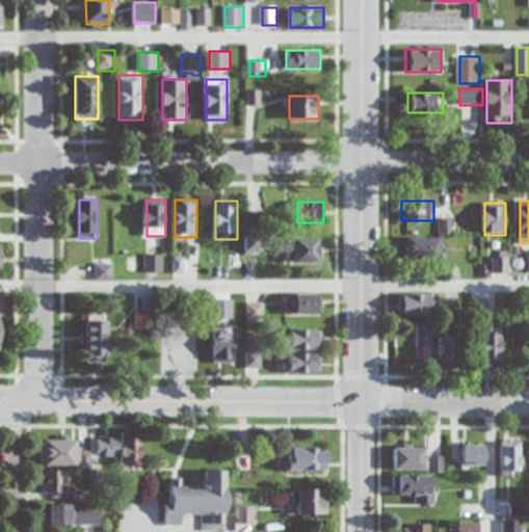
[(408,237),(408,258),(443,258),(443,237),(408,237)]
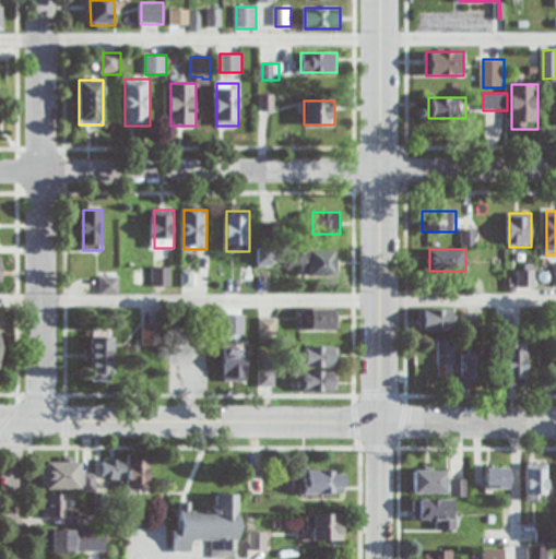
[(339,275),(339,251),(306,251),(306,275),(339,275)]
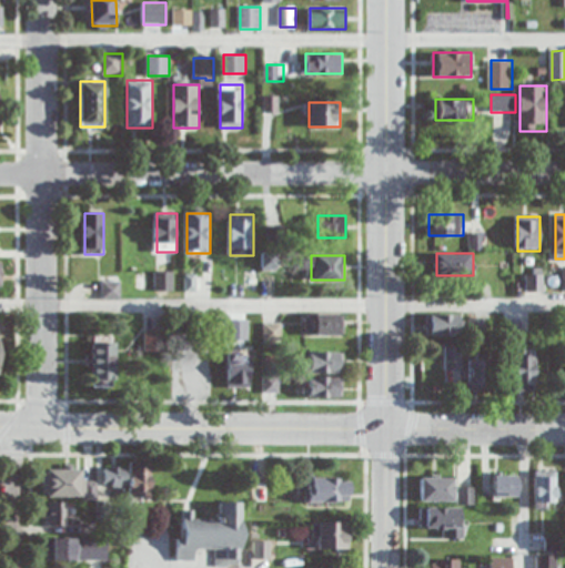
[(528,292),(546,292),(546,269),(528,269),(528,292)]
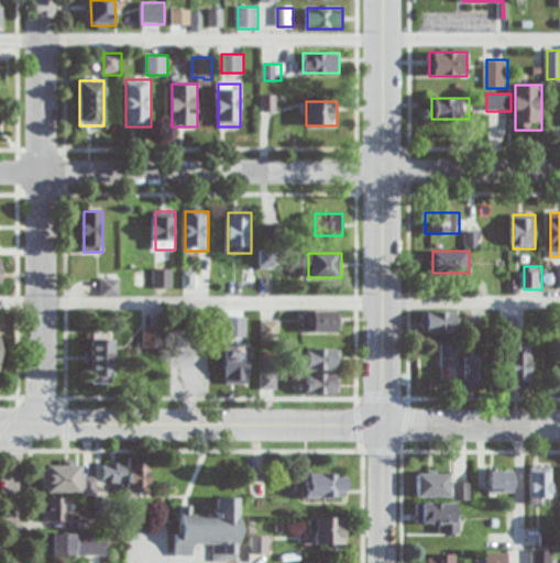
[(174,288),(174,271),(156,271),(156,288),(174,288)]
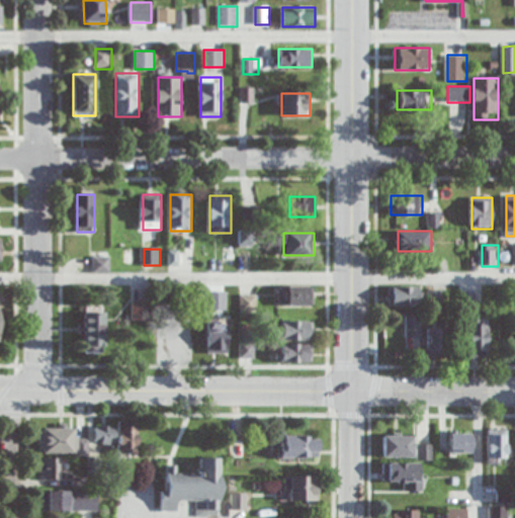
[(315,306),(315,286),(281,286),(281,306),(315,306)]
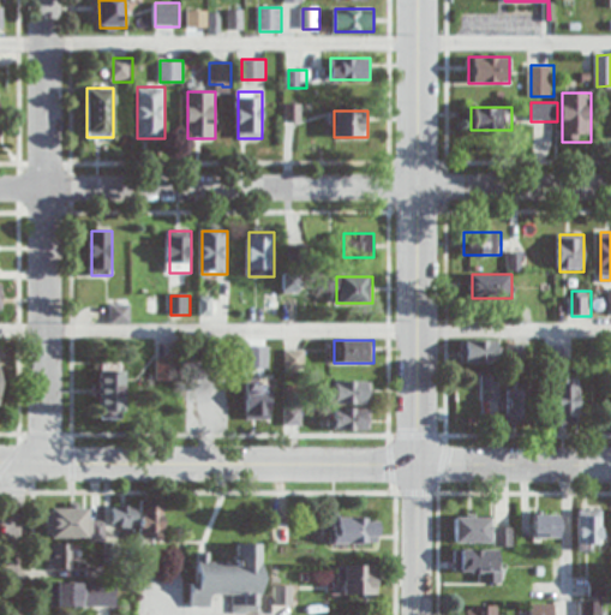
[(463,364),(498,364),(498,340),(463,340),(463,364)]
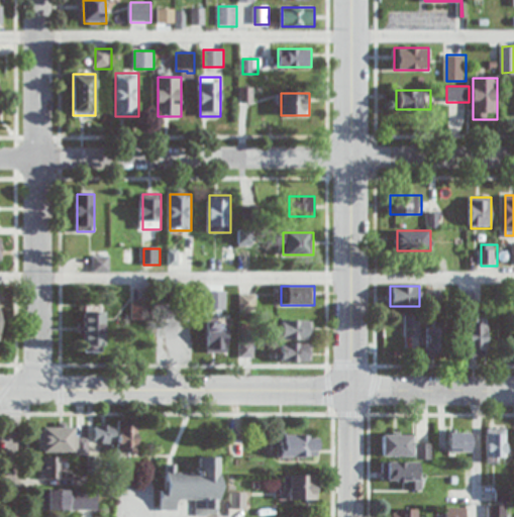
[(241,311),(259,311),(259,294),(241,294),(241,311)]
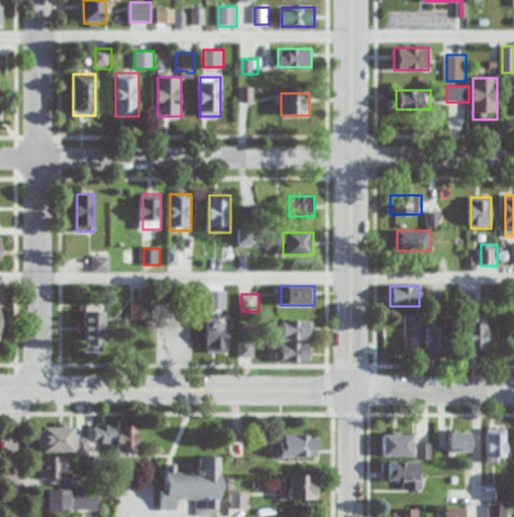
[(134,320),(153,320),(153,301),(134,301),(134,320)]
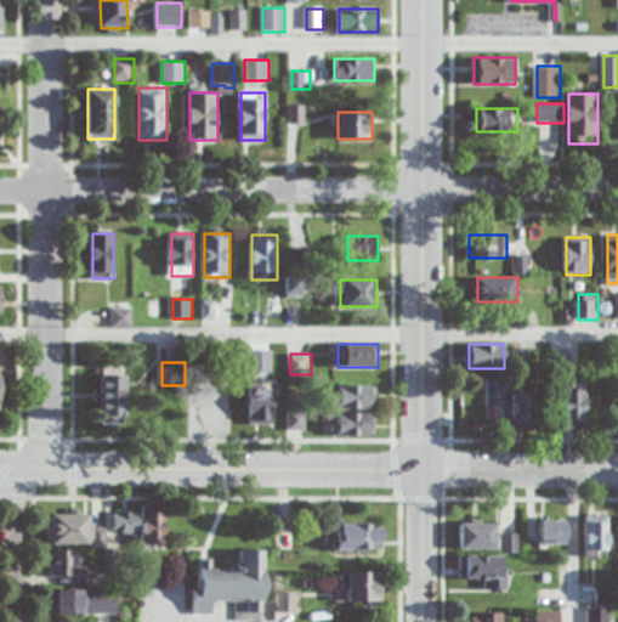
[(128,423),(128,368),(100,368),(100,423),(128,423)]
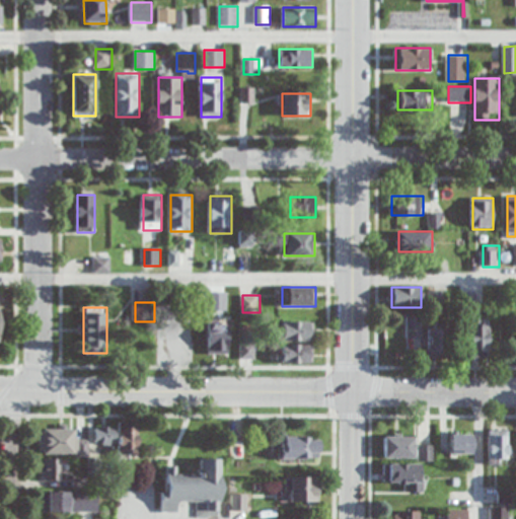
[(424,338),(424,317),(409,317),(409,338),(424,338)]
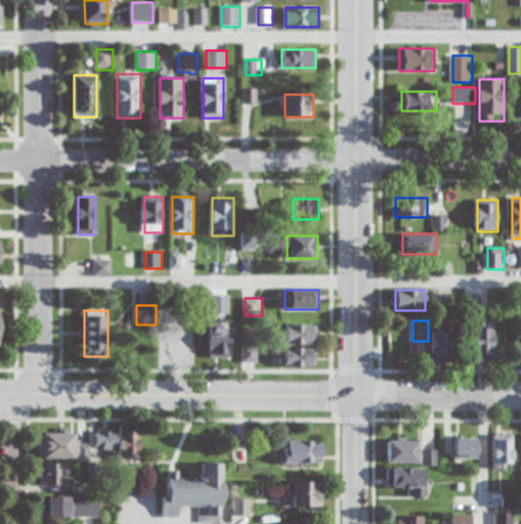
[(212,357),(233,357),(233,322),(212,322),(212,357)]
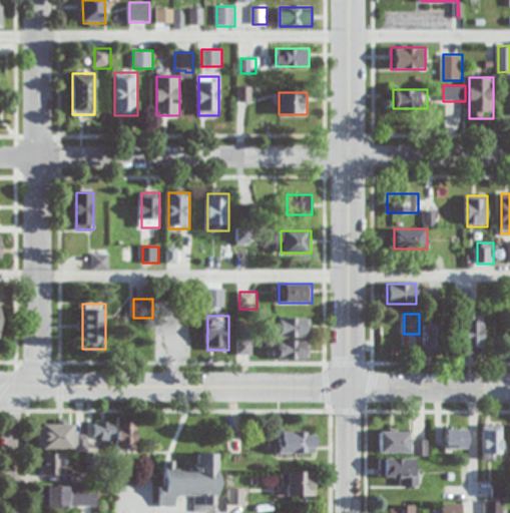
[(282,337),(312,337),(312,318),(282,318),(282,337)]
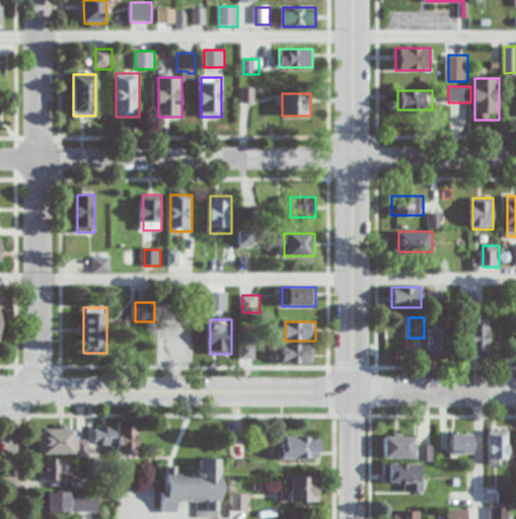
[(490,324),(469,324),(469,356),(490,356),(490,324)]
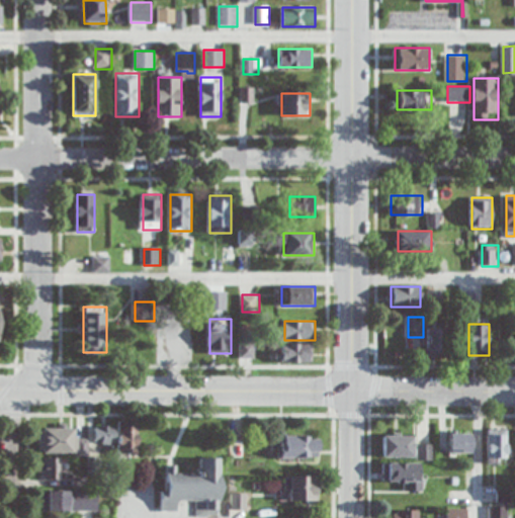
[(429,327),(429,356),(445,356),(445,327),(429,327)]
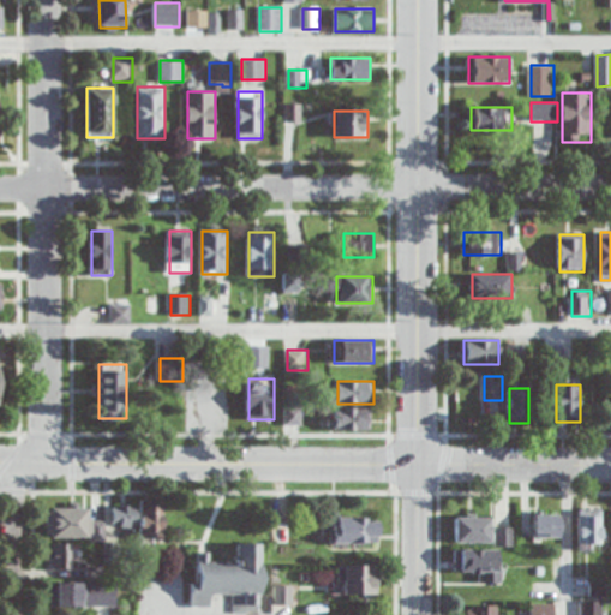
[(337,430),(372,430),(372,407),(337,407),(337,430)]
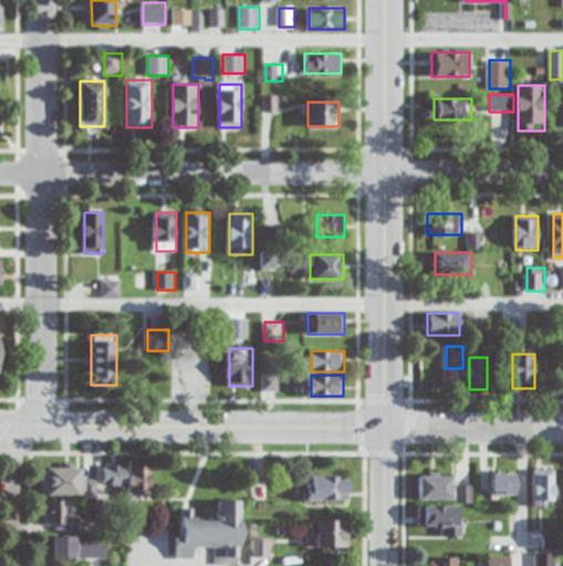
[(154,462),(132,462),(132,496),(154,496),(154,462)]
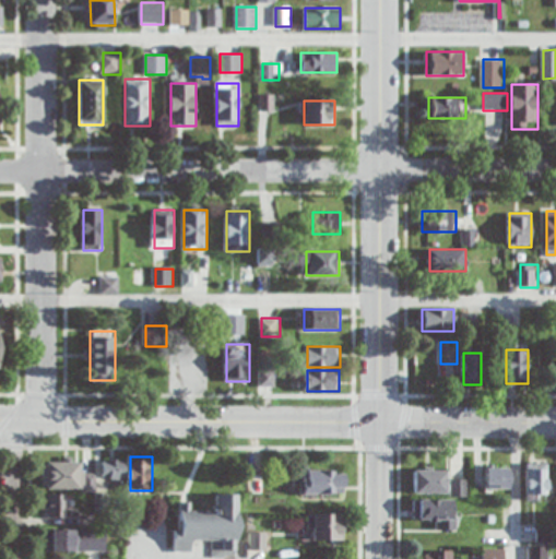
[(127,478),(127,460),(105,460),(105,478),(127,478)]
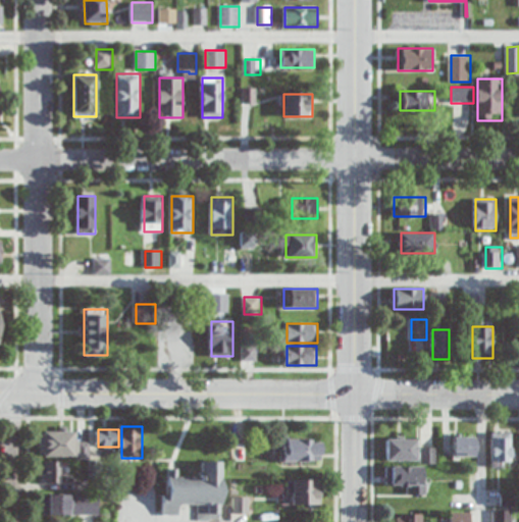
[(75,430),(41,430),(41,457),(75,457),(75,430)]
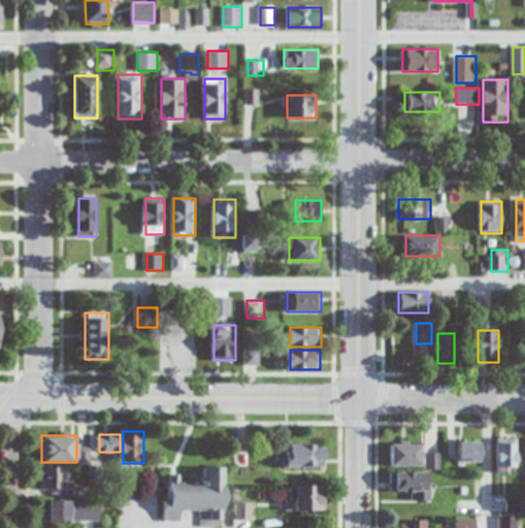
[(519,437),(499,437),(499,473),(519,473),(519,437)]
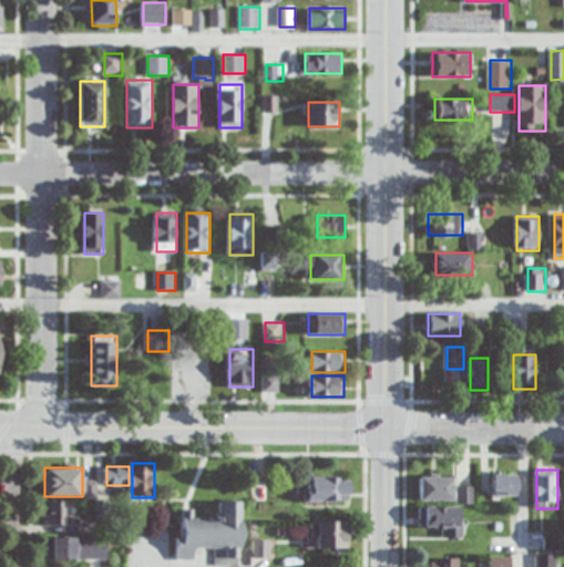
[(518,496),(518,473),(494,473),(494,496),(518,496)]
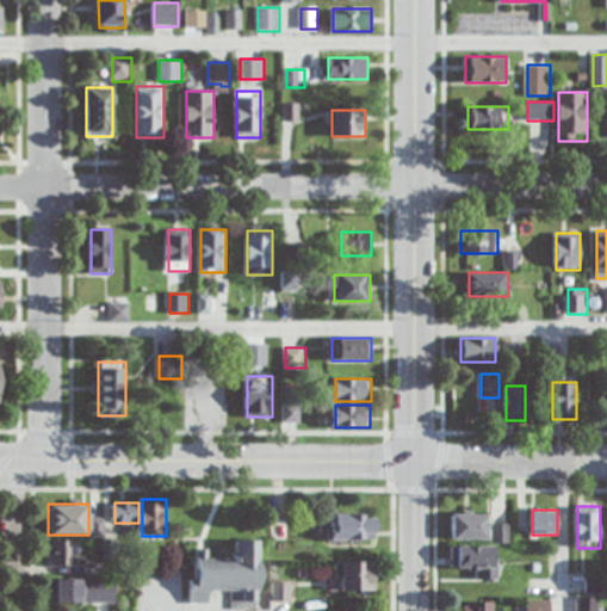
[(454,538),(489,538),(489,512),(454,512),(454,538)]
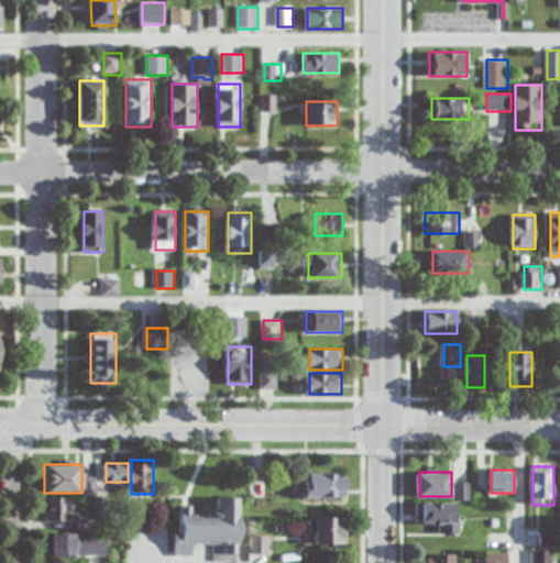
[(348,497),(348,475),(306,475),(306,497),(348,497)]
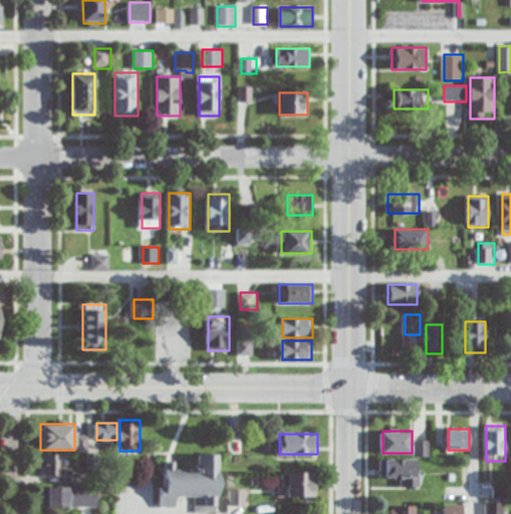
[(90,436),(78,436),(78,453),(90,453),(90,436)]
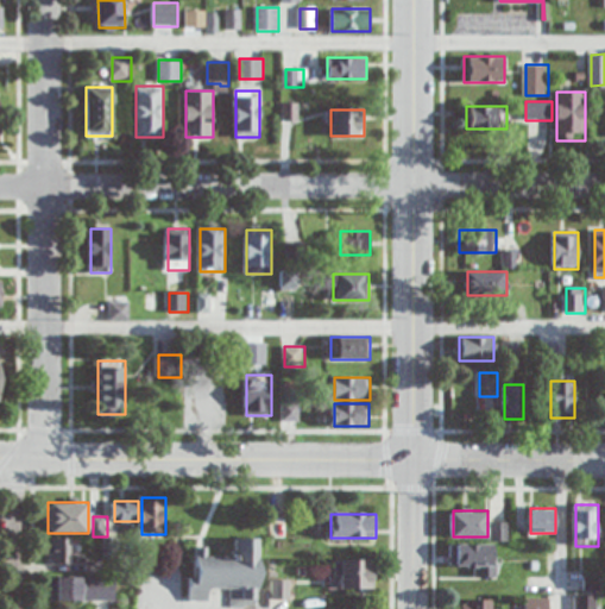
[(493,523),(493,539),(510,539),(509,523),(493,523)]
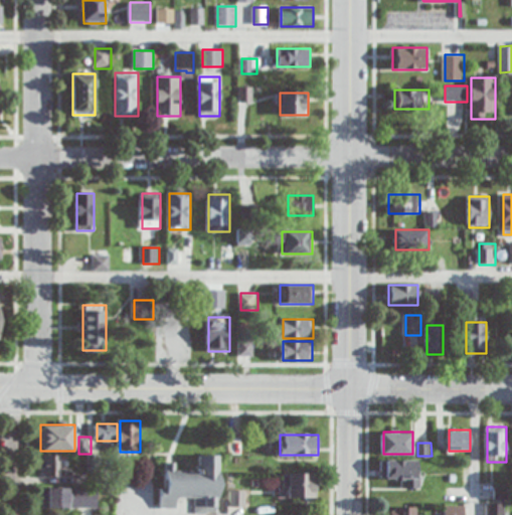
[(220,455),(200,455),(200,470),(178,470),(178,464),(164,464),(163,509),(178,509),(178,498),(197,498),(197,514),(220,514),(220,455)]
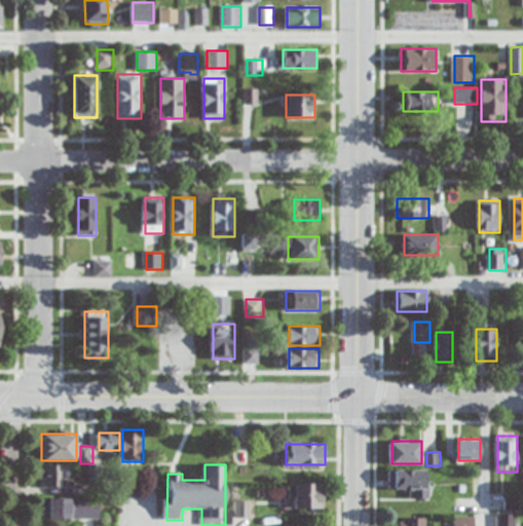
[(46,488),(64,488),(64,465),(46,465),(46,488)]
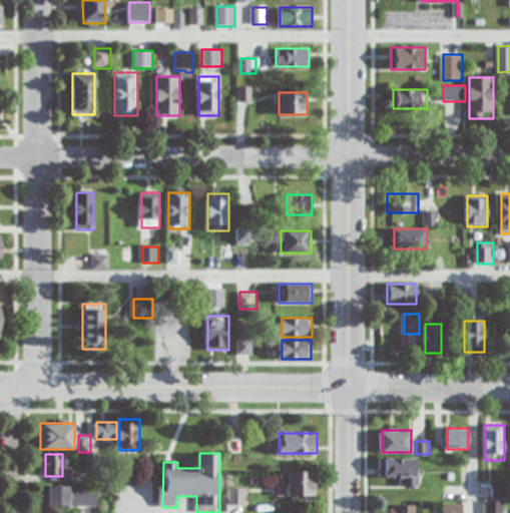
[(381,477),(401,477),(401,486),(422,486),(422,458),(381,458),(381,477)]
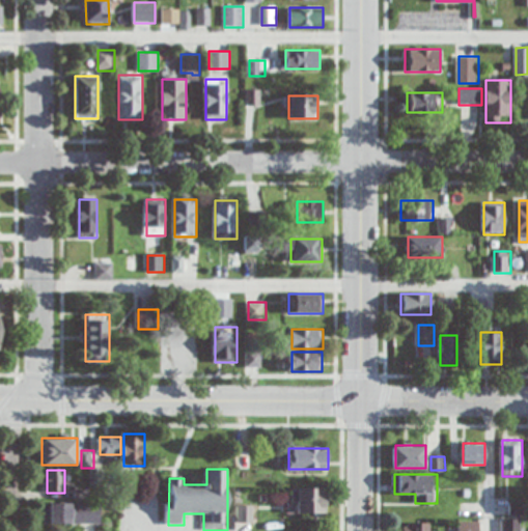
[(328,487),(294,487),(294,513),(328,513),(328,487)]
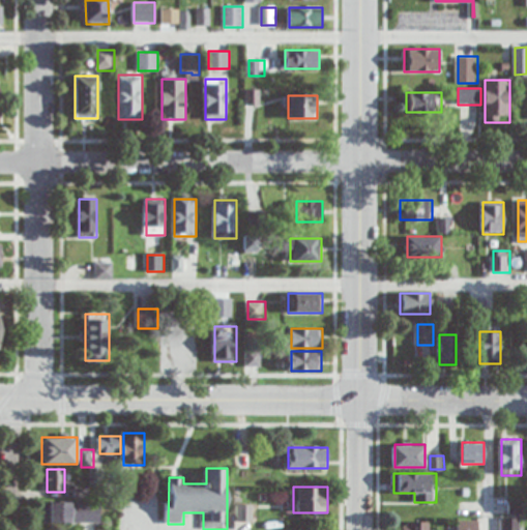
[(101,503),(46,503),(46,525),(101,525),(101,503)]
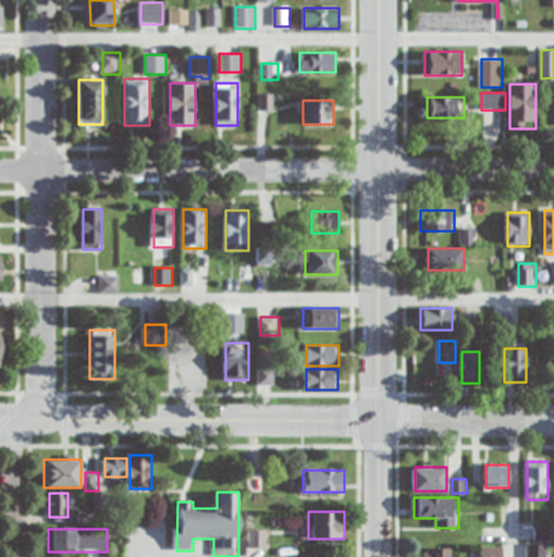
[(529,556),(544,556),(544,546),(529,546),(529,556)]
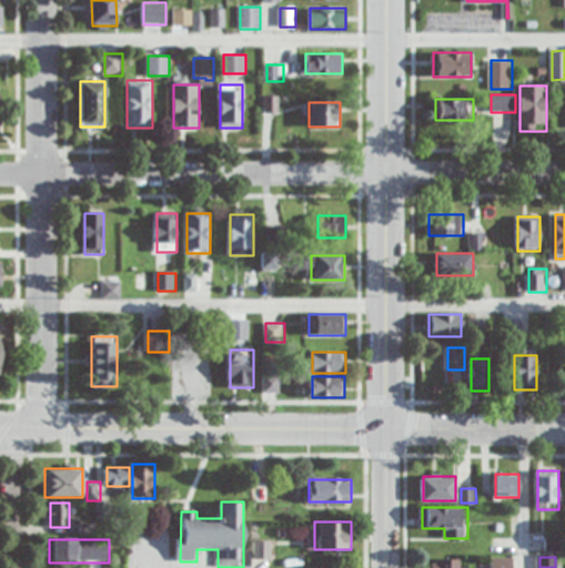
[(493,567),(515,567),(515,558),(493,558),(493,567)]
